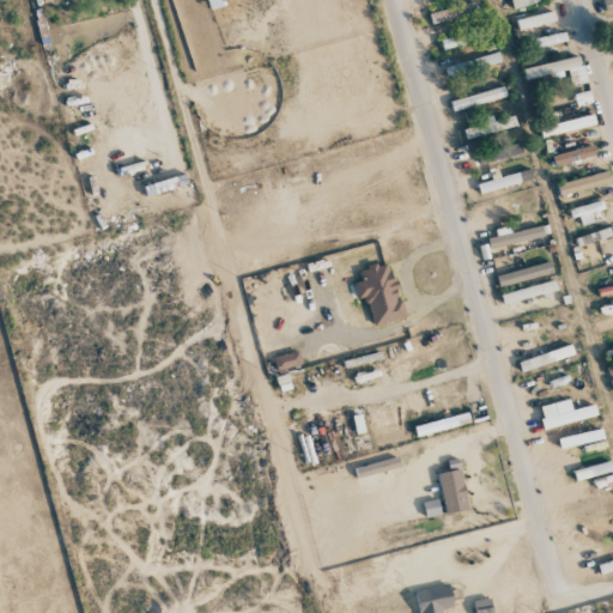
[(222,6),(219,0),(206,0),(210,10),(222,6)]
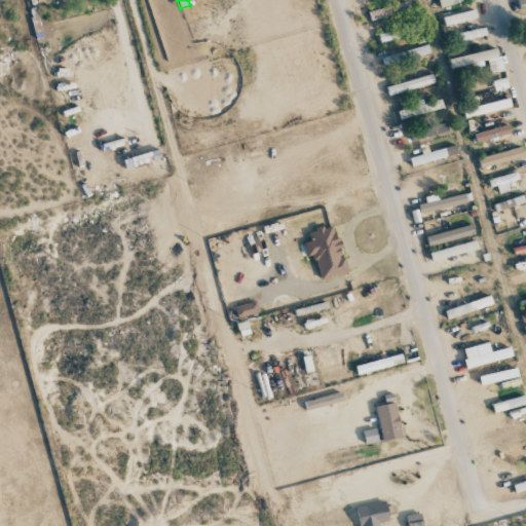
[(477,19),(475,9),(442,16),(444,26),(477,19)]
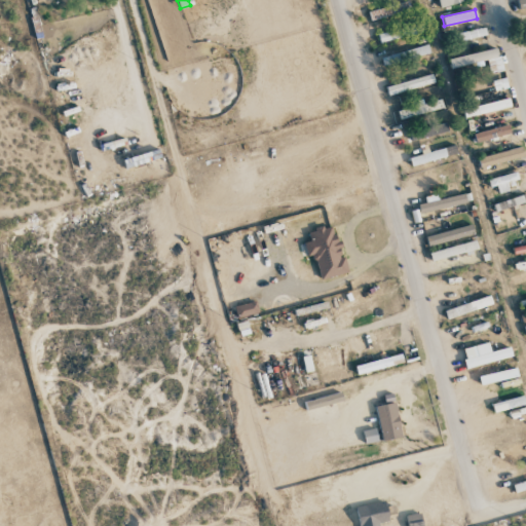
[(377,34),(379,43),(423,32),(421,23),(377,34)]
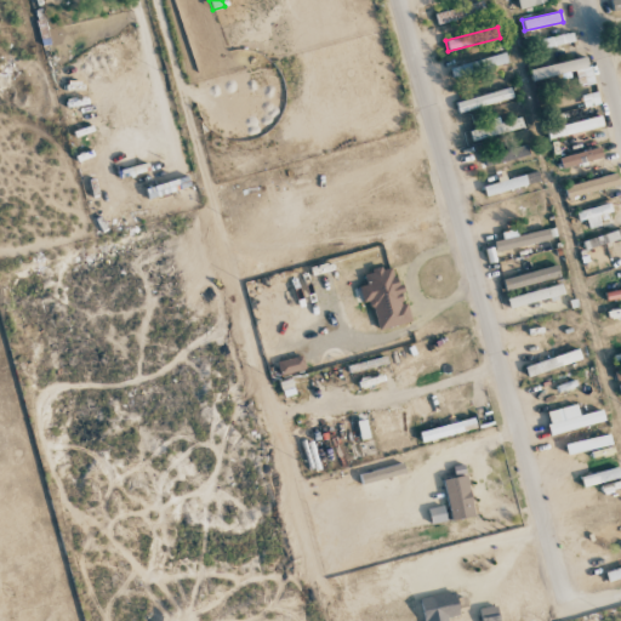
[(539,47),(574,43),(573,33),(537,38),(539,47)]
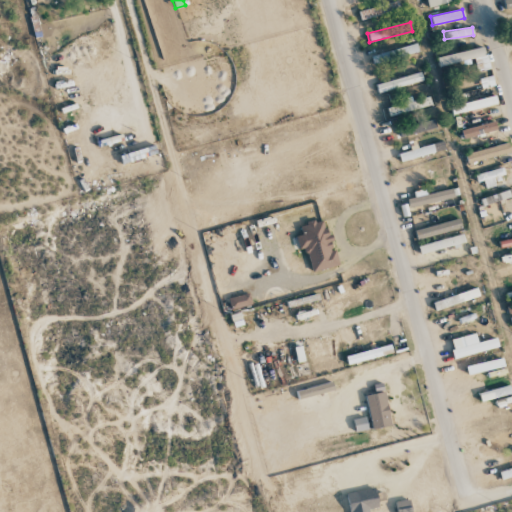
[(418,53),(416,44),(373,55),(375,63),(418,53)]
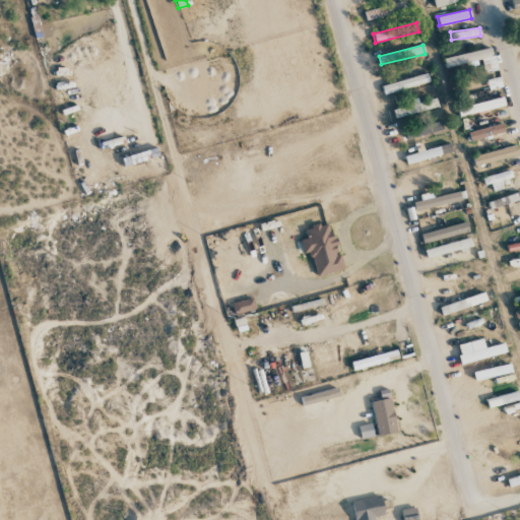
[(443,57),(445,67),(481,59),(483,72),(497,69),(492,48),(443,57)]
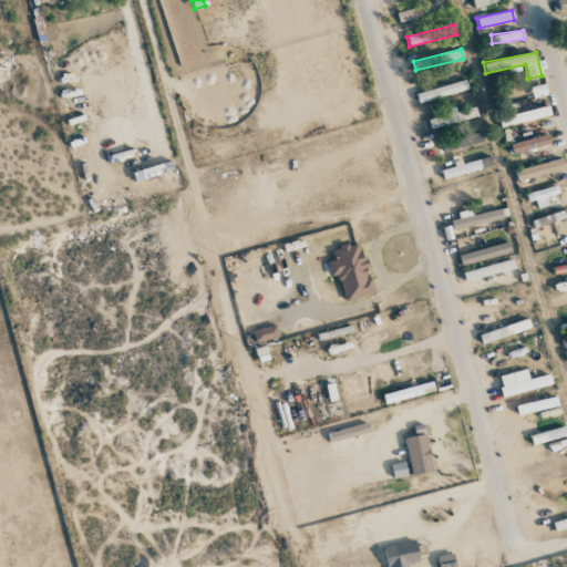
[(415,94),(418,103),(468,89),(465,79),(415,94)]
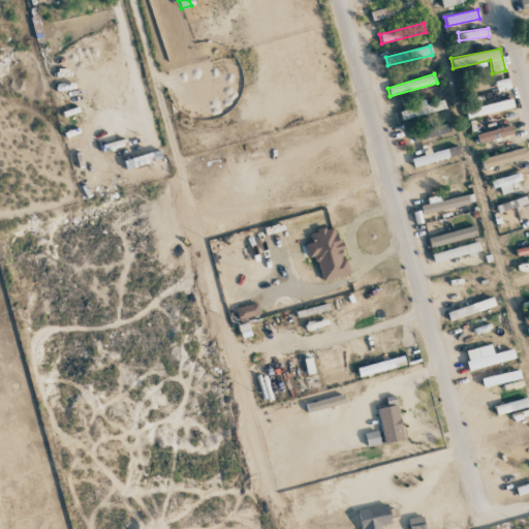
[(399,112),(401,119),(445,109),(443,99),(425,103),(424,99),(413,101),(415,107),(399,112)]
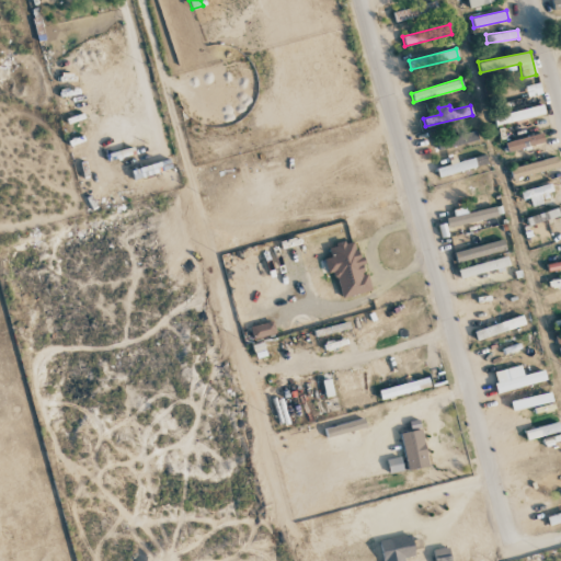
[(507,152),(544,141),(541,133),(505,142),(507,152)]
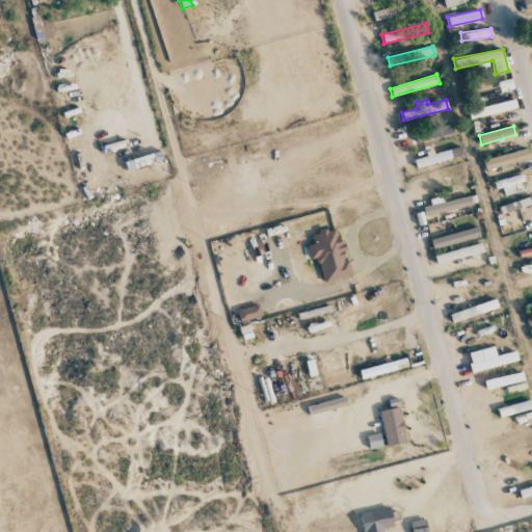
[(458,147),(429,155),(429,156),(413,159),(415,167),(460,156),(458,147)]
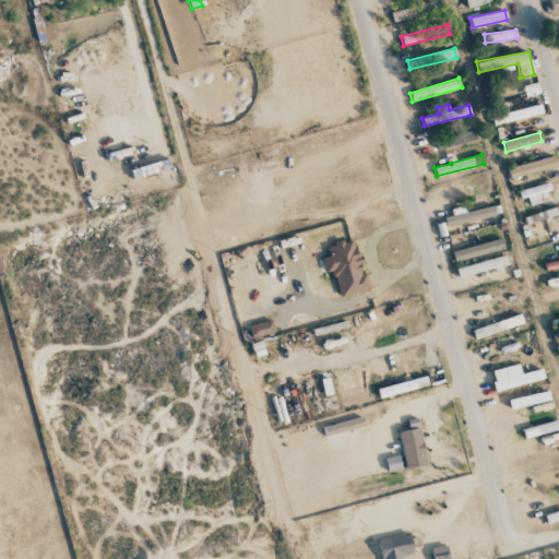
[(509,176),(557,168),(555,157),(508,165),(509,176)]
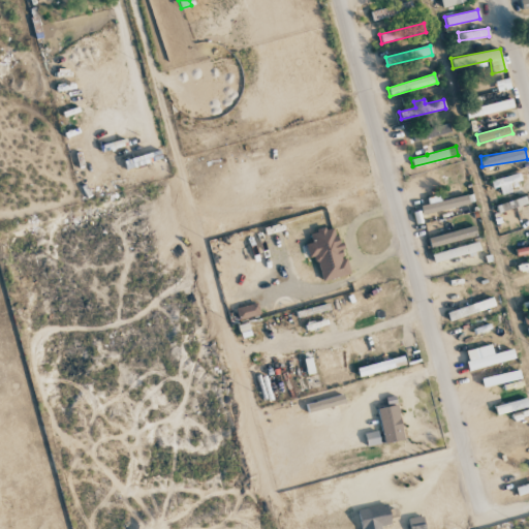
[(499,186),(501,194),(511,192),(510,185),(521,183),(520,174),(491,179),(492,188),(499,186)]
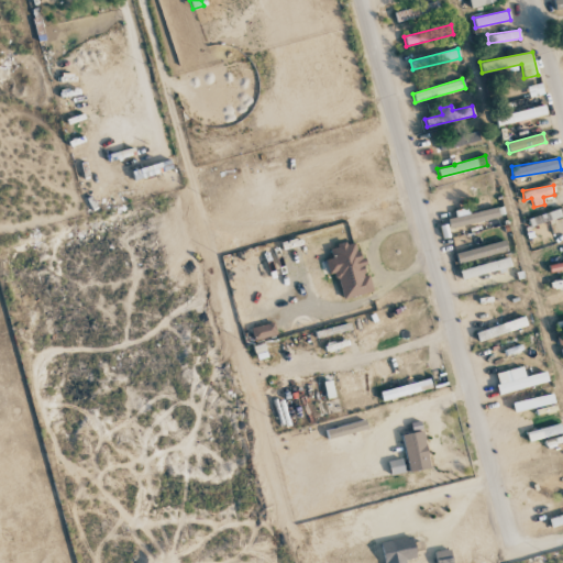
[(449,229),(499,217),(497,207),(468,213),(467,208),(453,210),(454,217),(446,219),(449,229)]
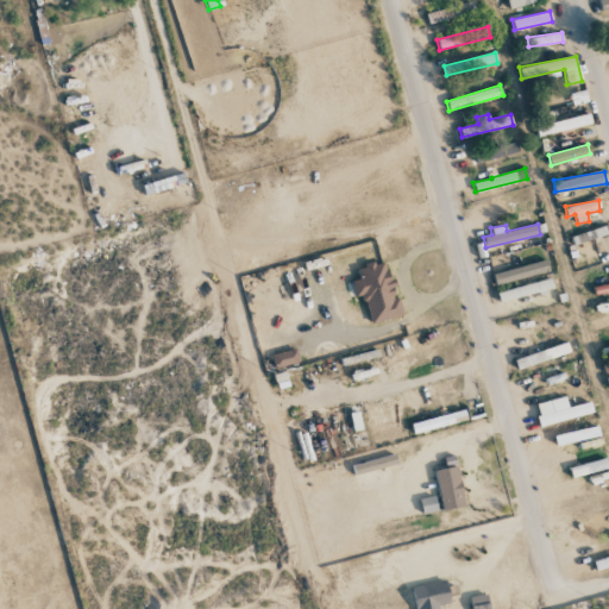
[(572,245),(567,245),(570,258),(595,253),(592,239),(607,236),(604,227),(570,234),(572,245)]
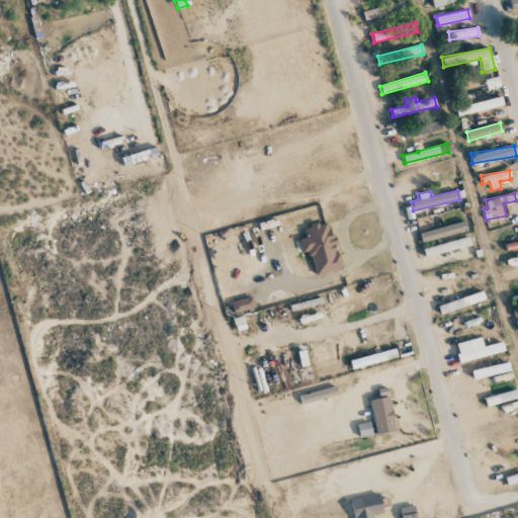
[(466,230),(464,221),(419,234),(421,243),(466,230)]
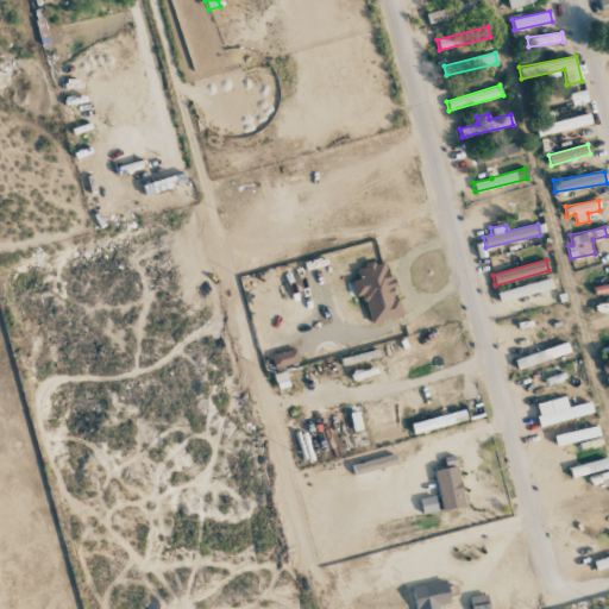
[(400,315),(388,261),(356,268),(359,280),(357,280),(366,324),(400,315)]
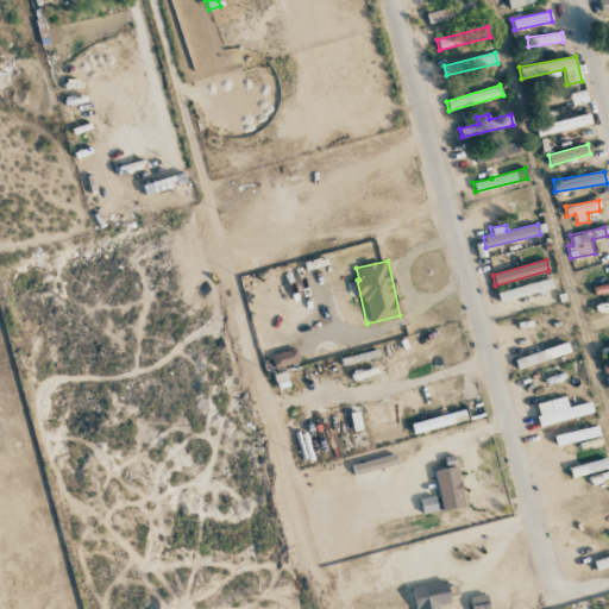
[(496,293),(500,303),(552,288),(550,277),(496,293)]
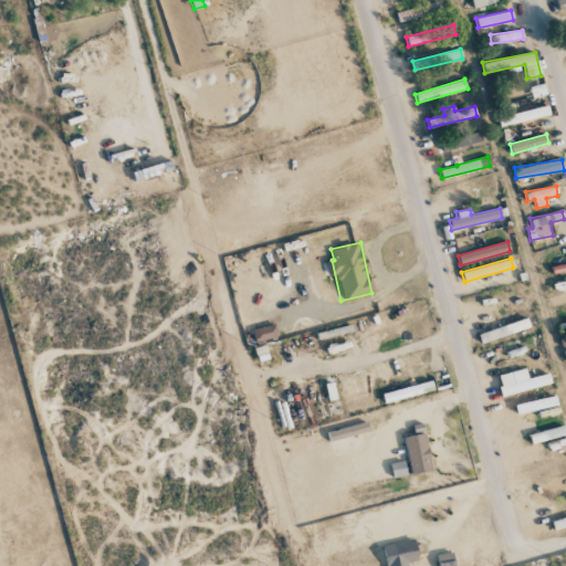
[(565,302),(565,292),(549,299),(553,307),(565,302)]
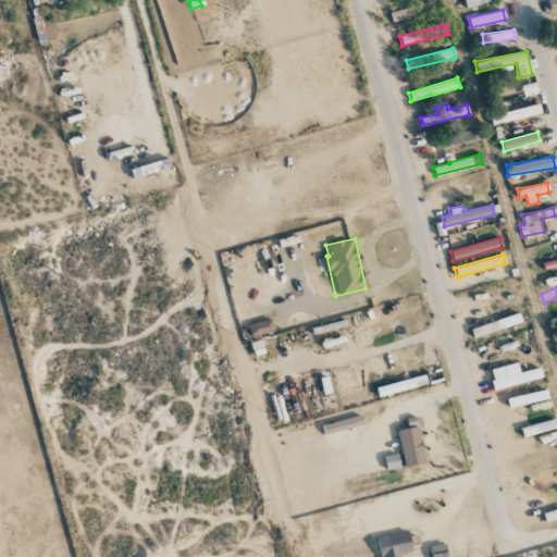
[(473,338),(521,322),(518,312),(470,329),(473,338)]
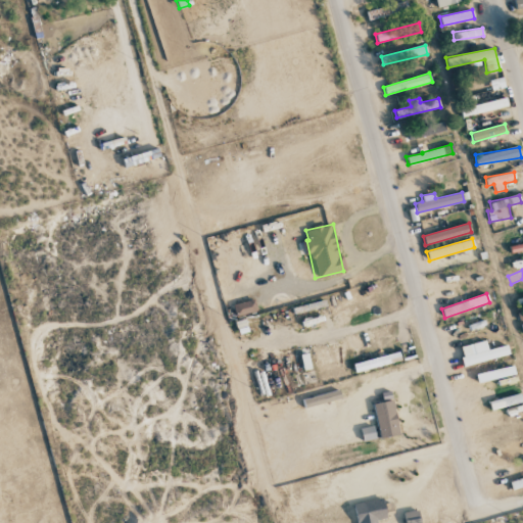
[(255,312),(253,300),(233,304),(235,316),(255,312)]
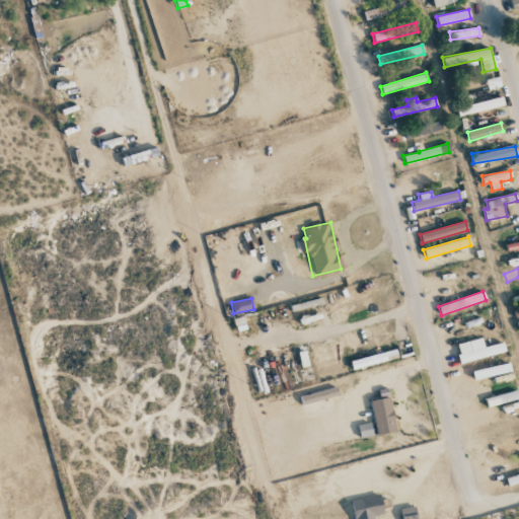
[(234,329),(243,329),(243,318),(234,318),(234,329)]
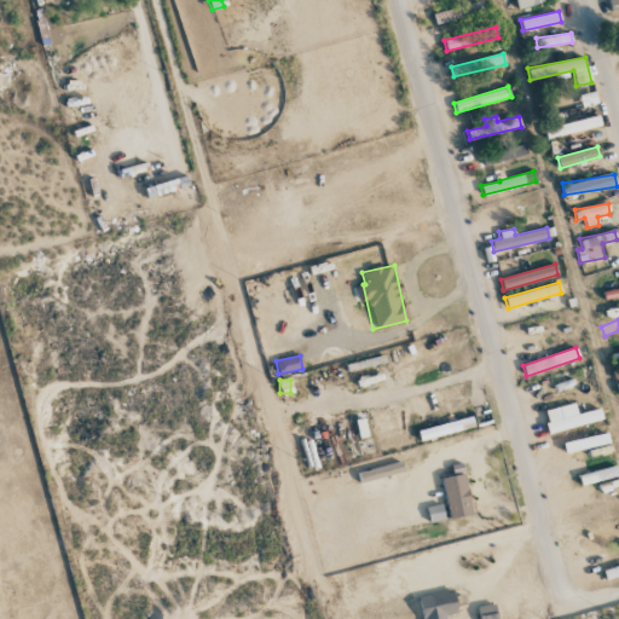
[(543,411),(549,434),(602,420),(599,408),(577,414),(573,403),(543,411)]
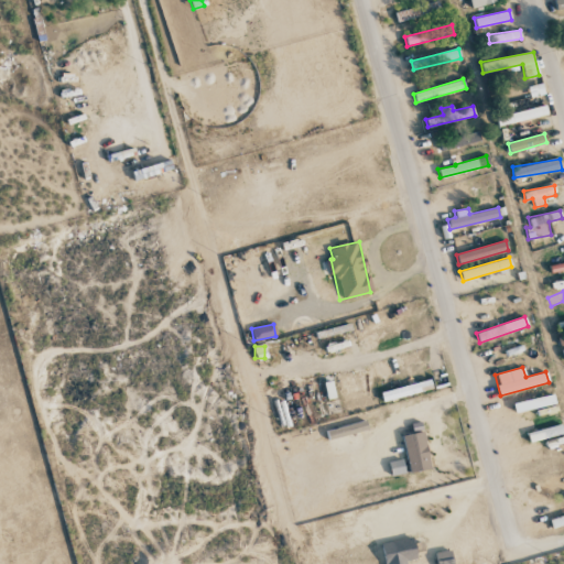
[(432,389),(430,380),(380,392),(382,402),(432,389)]
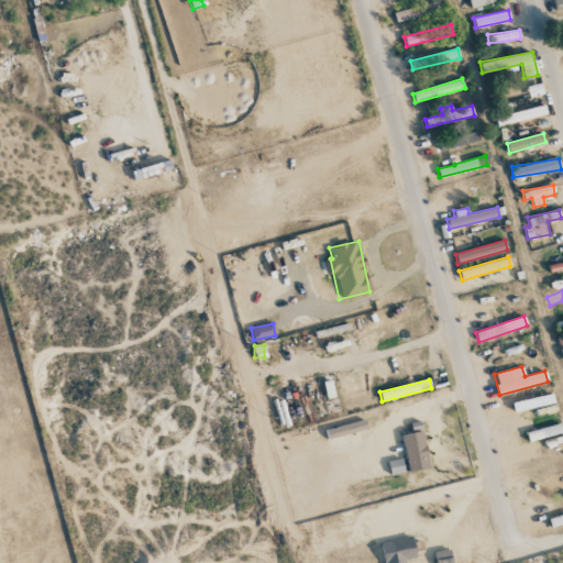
[(334,397),(331,381),(323,382),(327,399),(334,397)]
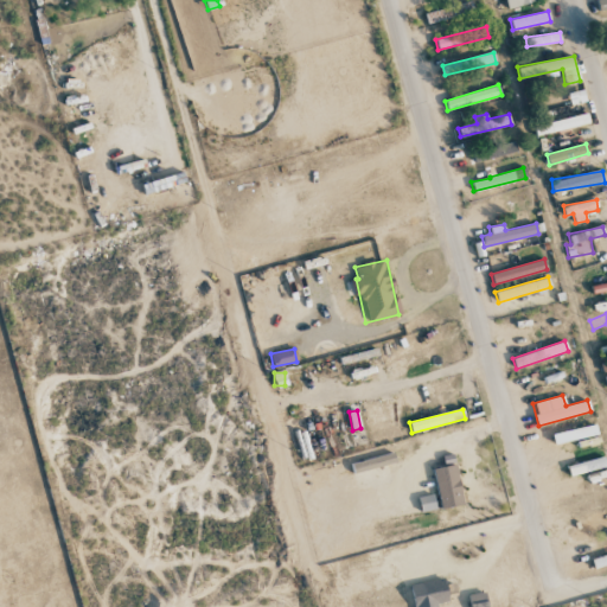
[(551,434),(554,445),(596,434),(594,423),(551,434)]
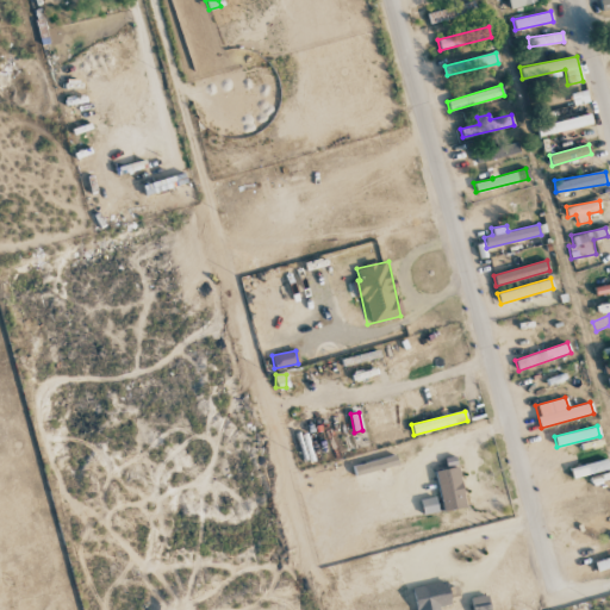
[(352,466),(355,477),(398,465),(394,454),(352,466)]
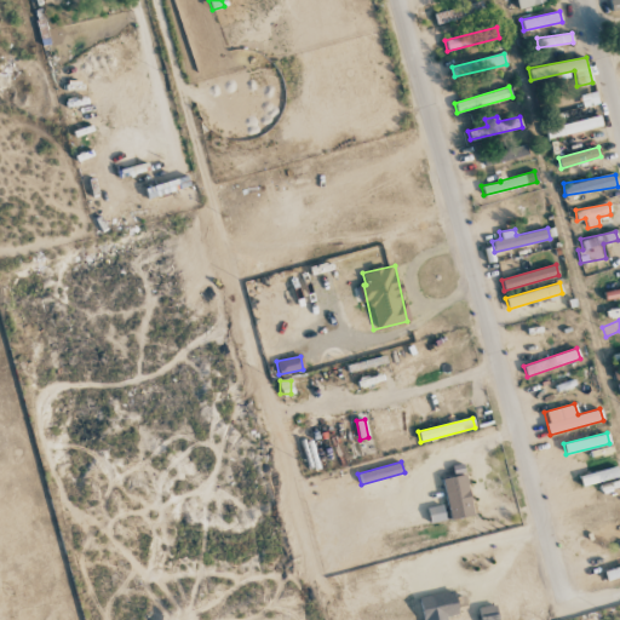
[(579,476),(583,487),(619,477),(616,466),(579,476)]
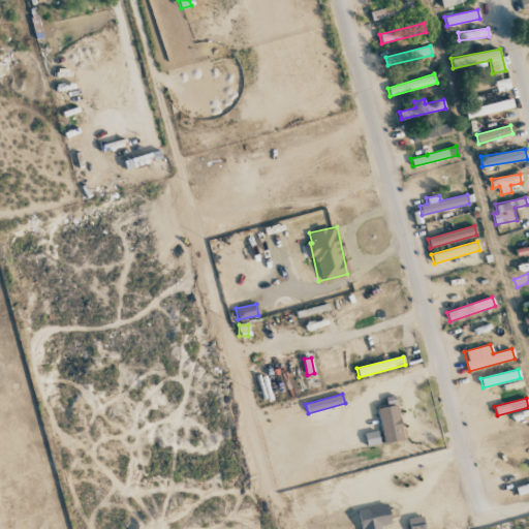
[(403,440),(397,405),(377,408),(383,443),(403,440)]
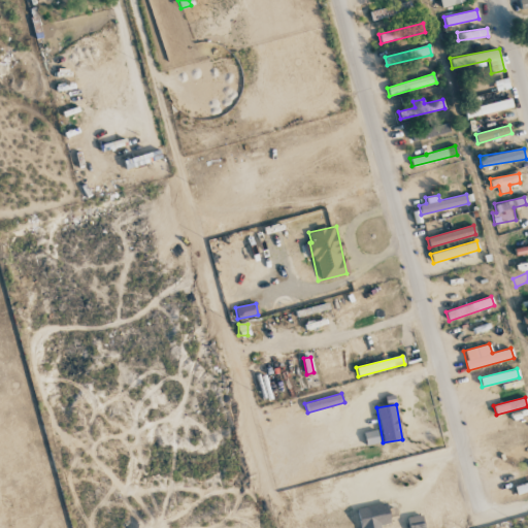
[(527,491),(527,481),(502,485),(504,494),(527,491)]
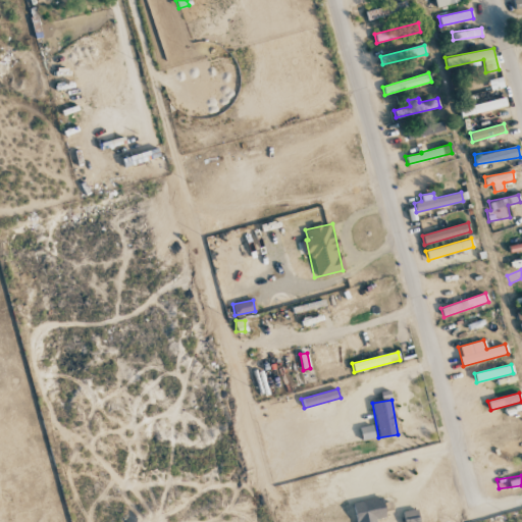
[(355,521),(375,521),(375,519),(384,518),(382,500),(354,502),(355,521)]
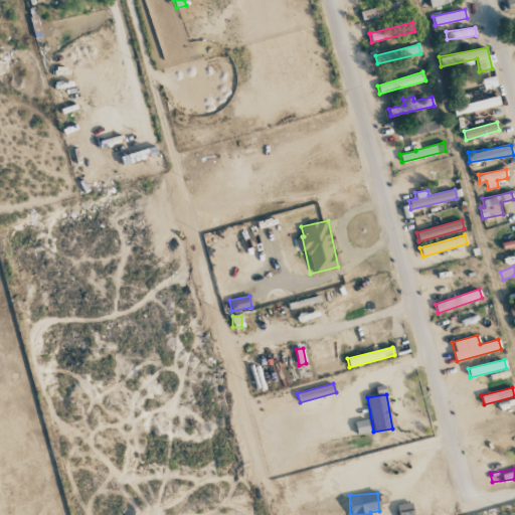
[(397,505),(398,514),(412,514),(411,503),(397,505)]
